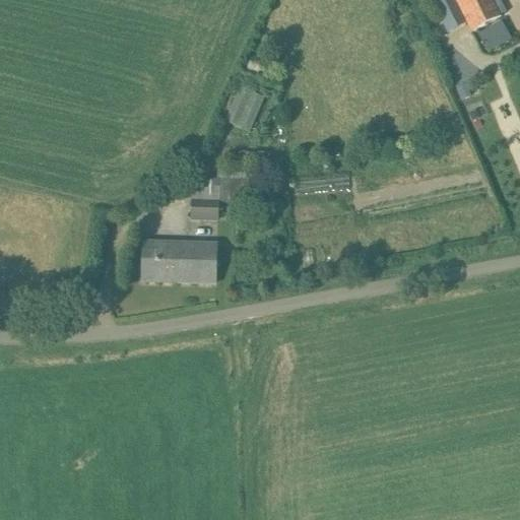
[(501,15),(492,0),(454,0),(471,30),(501,15)]
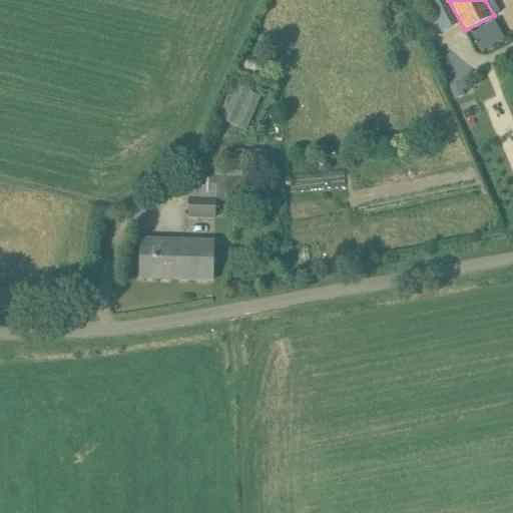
[(244,130),(260,96),(233,85),(218,119),(244,130)]
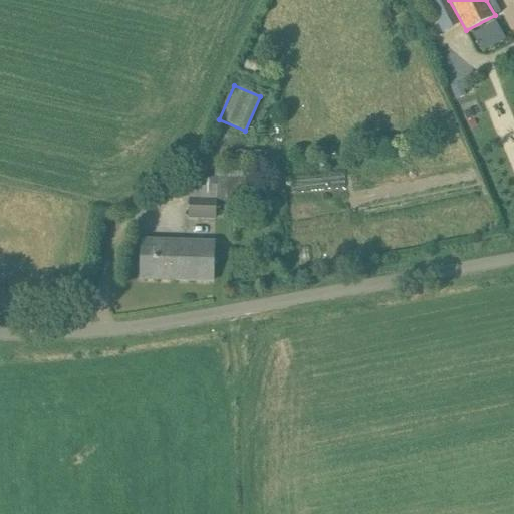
[(217,199),(189,198),(188,218),(216,219),(217,199)]
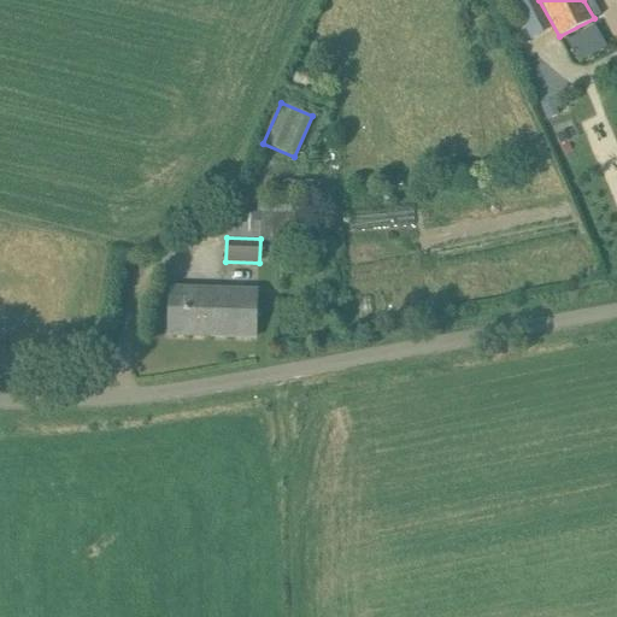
[(257,294),(170,291),(169,335),(256,338),(257,294)]
